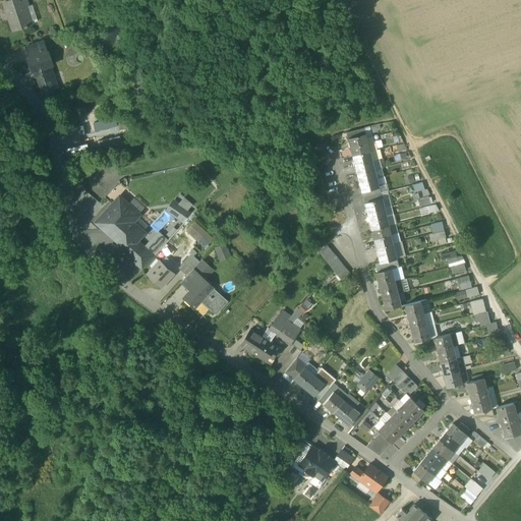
[(10,0),(3,2),(13,31),(24,26),(25,27),(27,27),(27,26),(32,24),(31,23),(25,7),(29,6),(26,0),(10,0)]
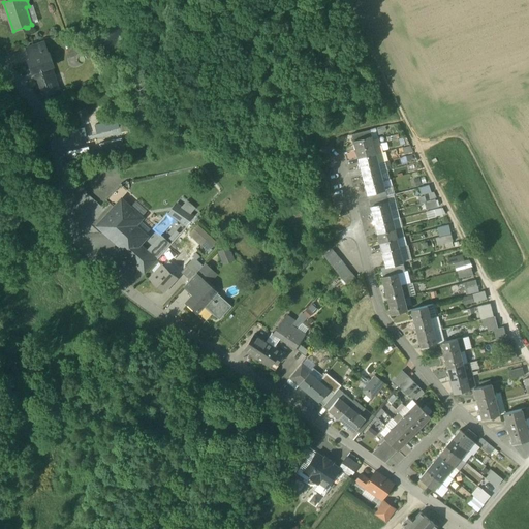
[(29,6),(26,7),(31,24),(38,22),(32,5),(29,6)]
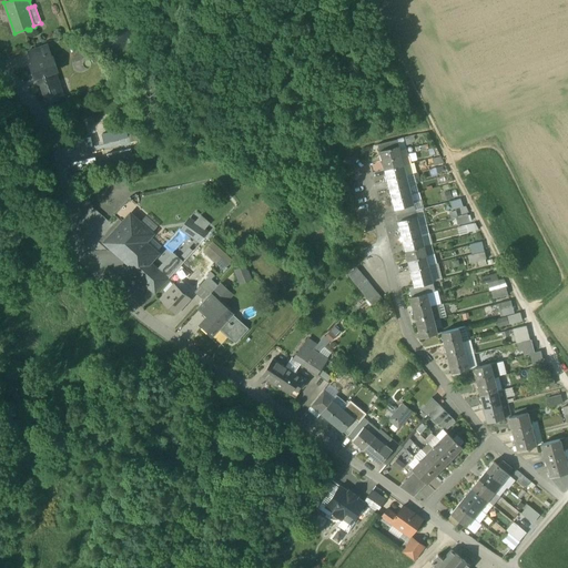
[(69,46),(71,53),(80,51),(77,43),(69,46)]
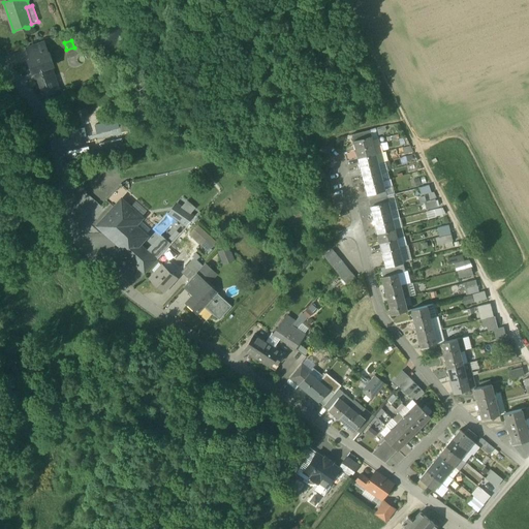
[(26,49),(30,60),(48,55),(43,42),(26,49)]
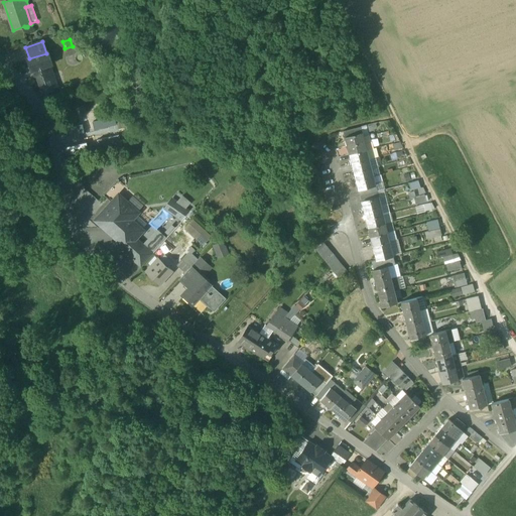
[(82,43),(73,46),(75,51),(83,48),(82,43)]
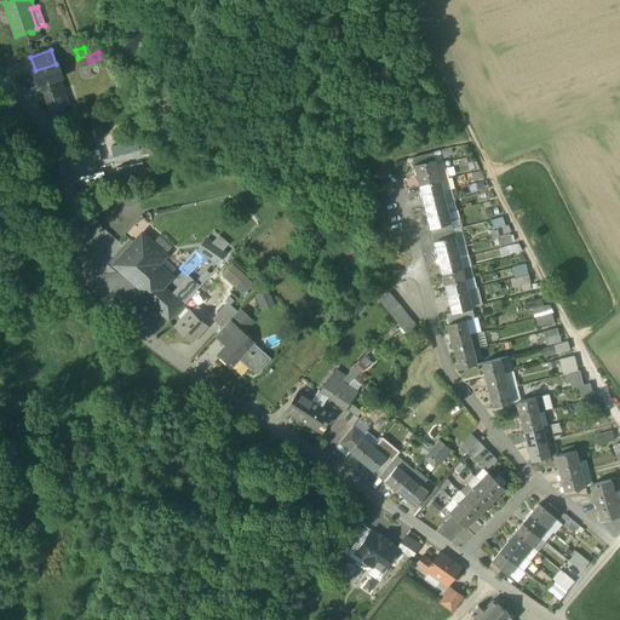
[(78,58),(75,59),(79,70),(91,65),(90,62),(87,56),(78,58)]
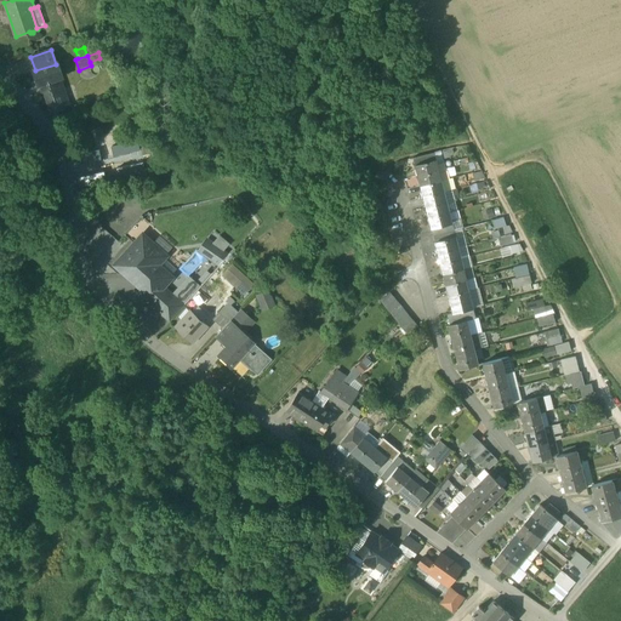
[(41,85),(51,112),(64,108),(58,91),(62,90),(60,79),(62,78),(57,63),(56,64),(35,70),(33,72),(38,86),(41,85)]
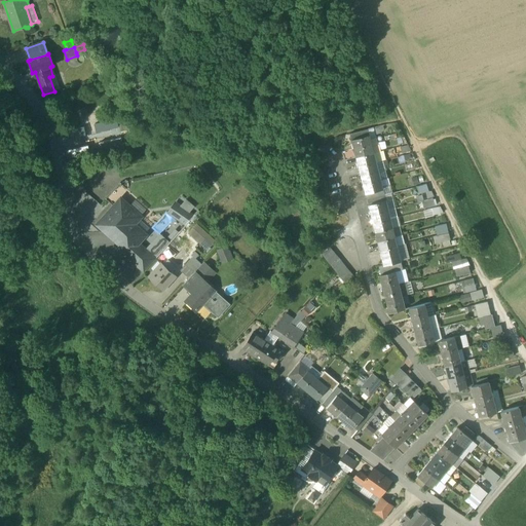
[(96,134),(117,128),(115,120),(94,125),(96,134)]
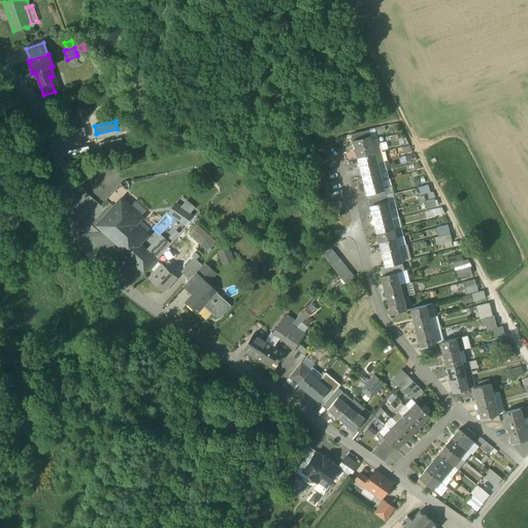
[(64,141),(86,136),(84,129),(62,133),(64,141)]
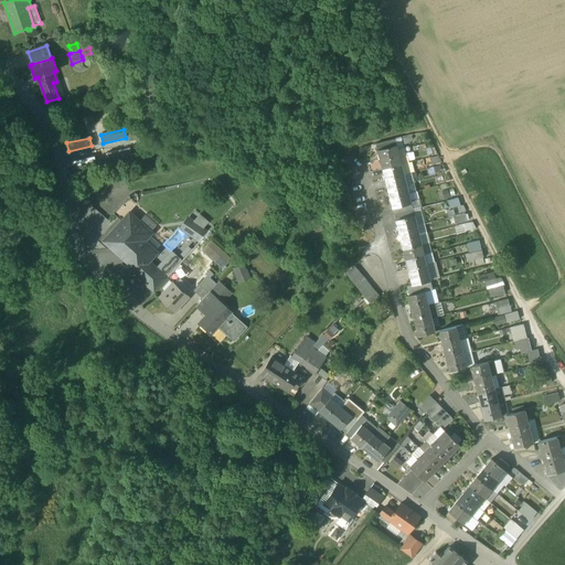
[(376,144),(377,150),(396,145),(395,139),(376,144)]
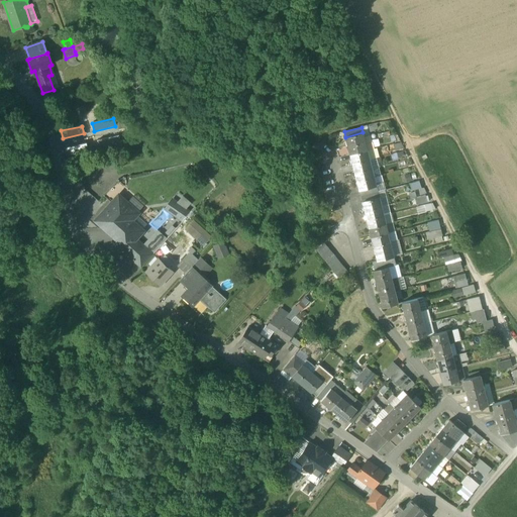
[(345,137),(347,146),(365,141),(364,135),(363,132),(345,137)]
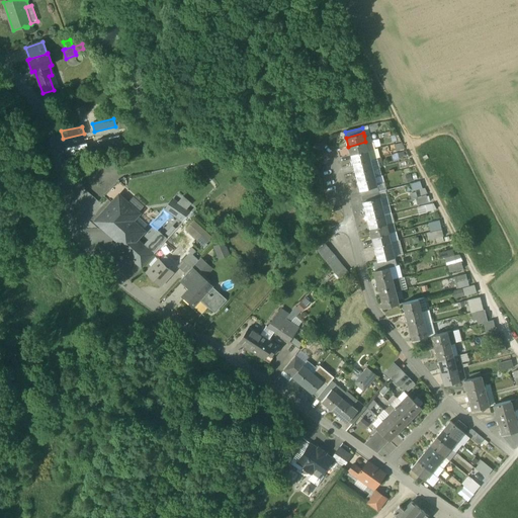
[(98,150),(119,145),(117,137),(96,142),(98,150)]
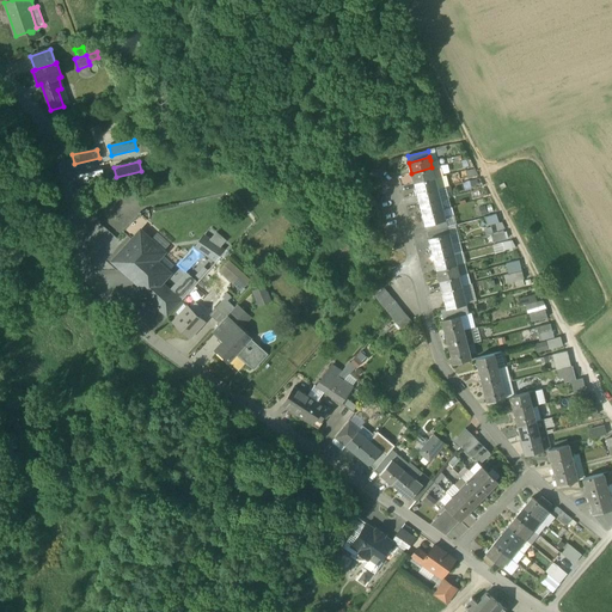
[(439,166),(432,167),(434,178),(441,177),(439,166)]
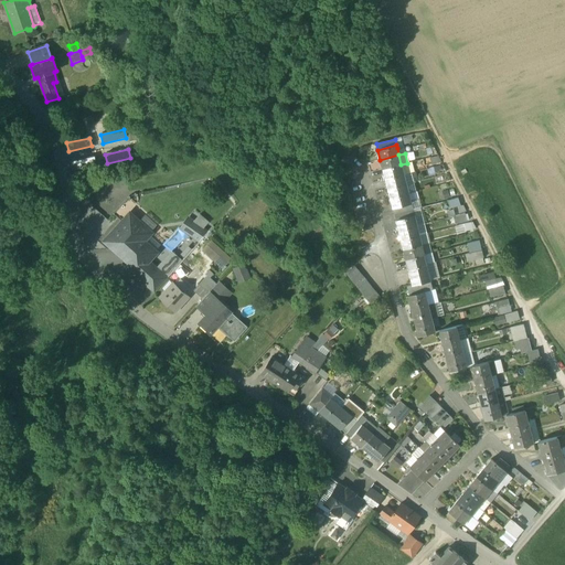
[(380,160),(382,169),(401,164),(398,155),(380,160)]
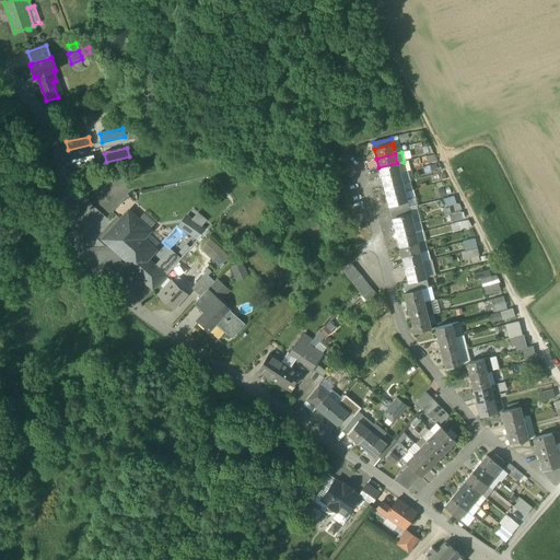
[(434,154),(426,156),(427,164),(438,161),(434,154)]
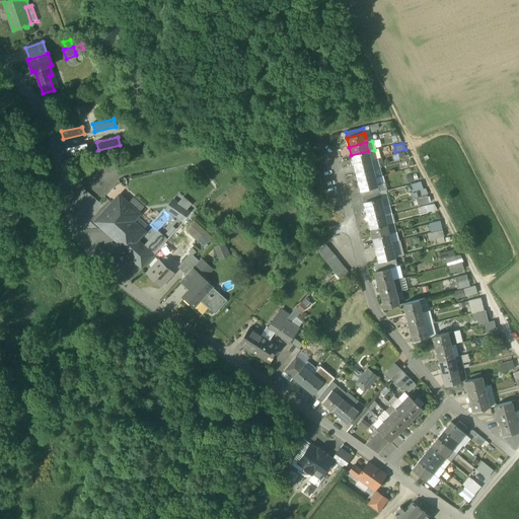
[(67,157),(88,152),(86,144),(65,149),(67,157)]
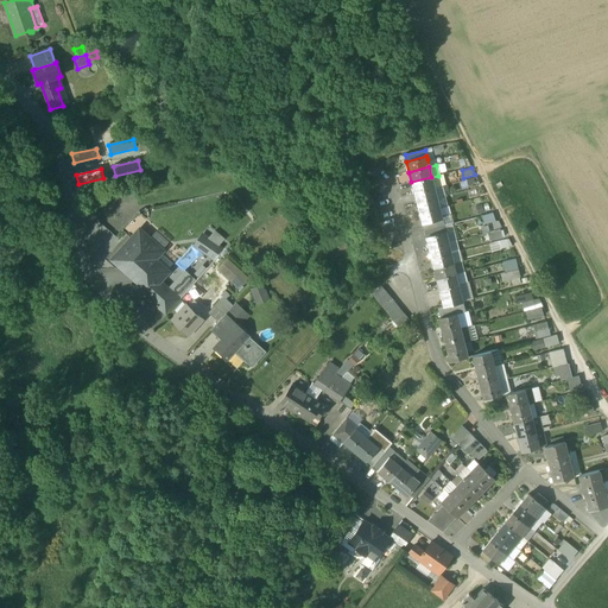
[(438,176),(431,177),(435,188),(442,185),(445,184),(443,175),(438,176)]
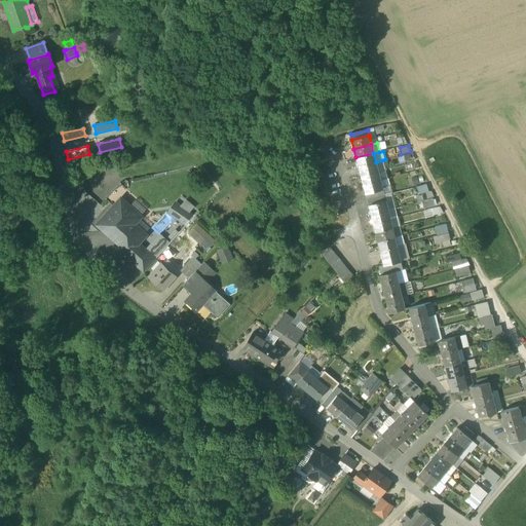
[(355,157),(359,166),(376,162),(373,153),(355,157)]
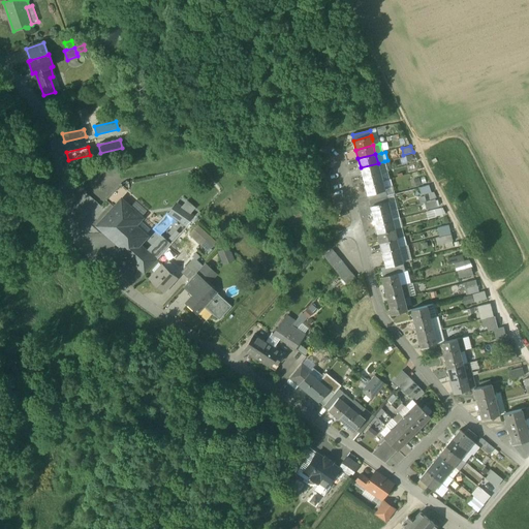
[(384,161),(378,163),(380,173),(387,170),(384,161)]
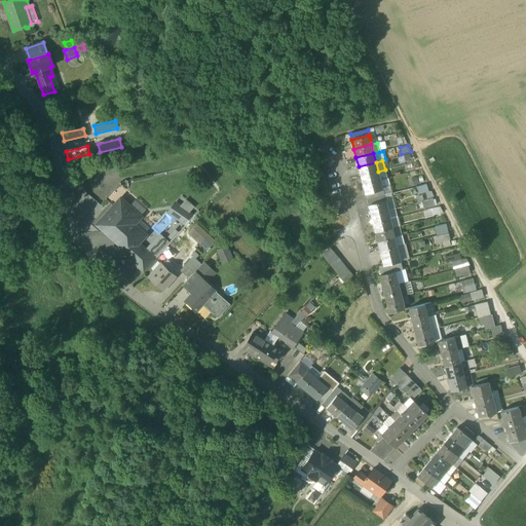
[(359,166),(361,176),(378,172),(376,162),(359,166)]
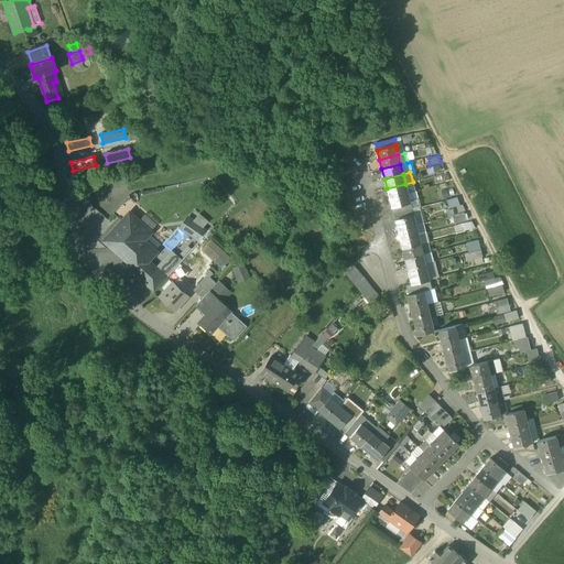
[(413,182),(405,184),(408,193),(415,191),(413,182)]
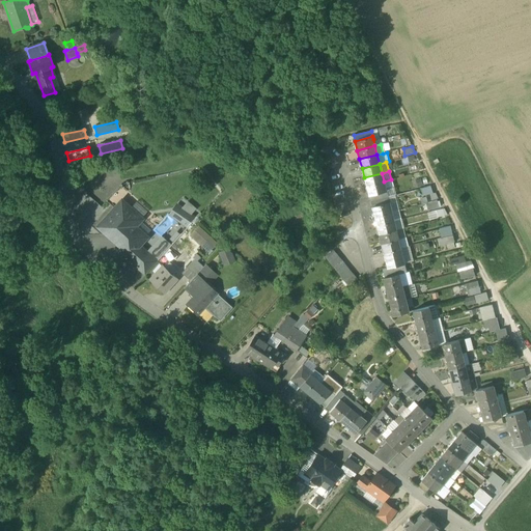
[(364,177),(366,186),(384,182),(382,173),(364,177)]
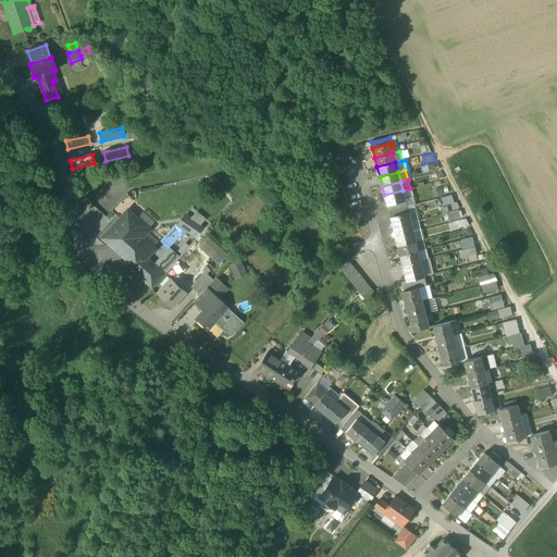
[(410,188),(403,190),(405,200),(407,207),(415,206),(416,205),(411,188),(410,188)]
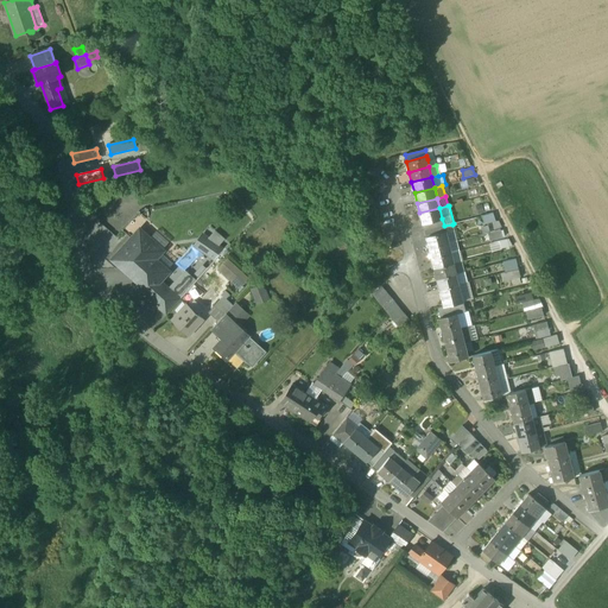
[(442,219),(439,208),(419,213),(422,223),(442,219)]
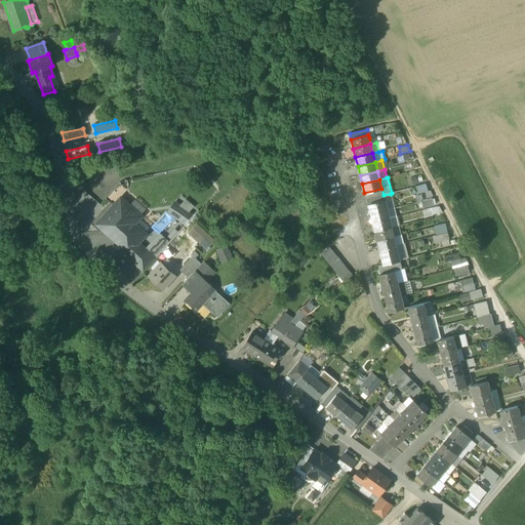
[(105,199),(113,206),(120,199),(128,206),(136,197),(120,183),(105,199)]
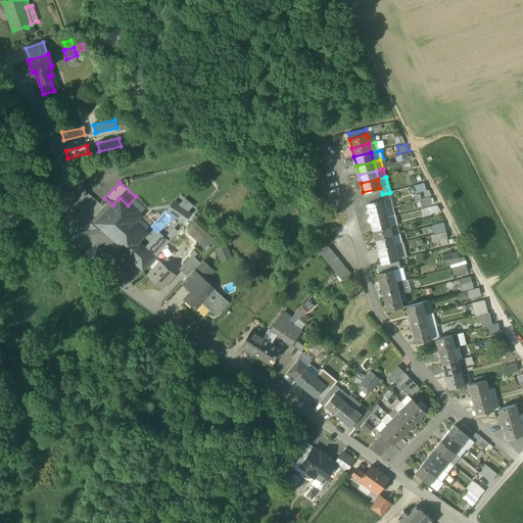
[(415,186),(416,193),(423,191),(426,191),(424,184),(415,186)]
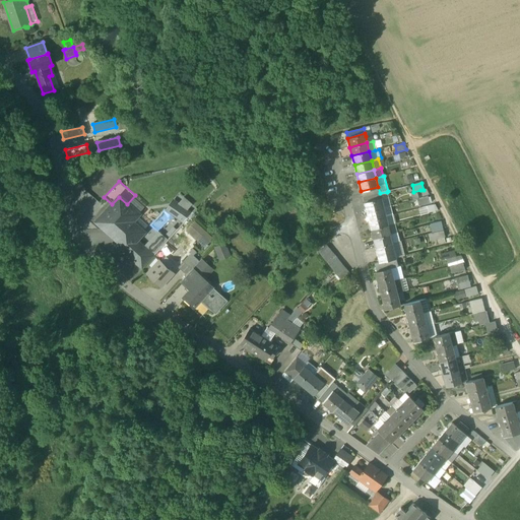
[(361,191),(363,197),(380,193),(378,187),(361,191)]
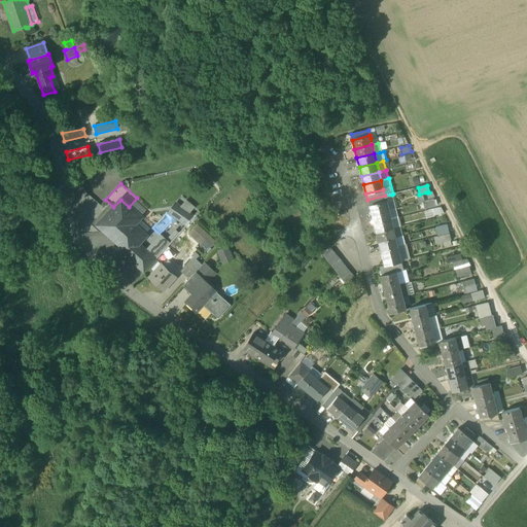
[(386,202),(385,196),(367,200),(369,206),(386,202)]
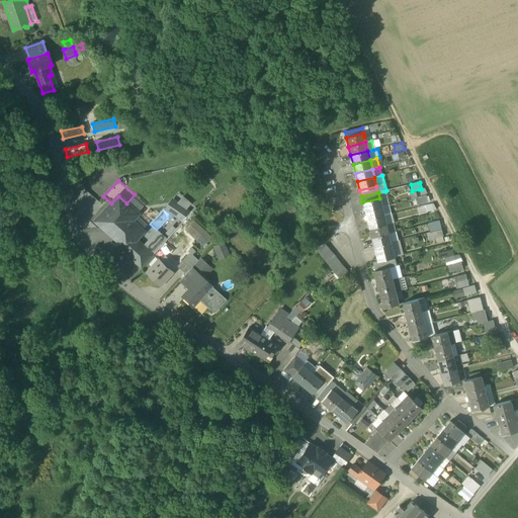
[(147,225),(137,214),(138,213),(126,203),(118,196),(111,203),(96,221),(125,248),(126,249),(136,239),(143,232),(142,231),(147,225)]
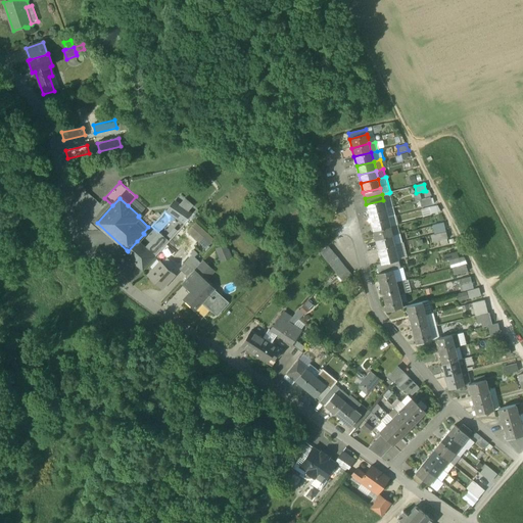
[(135,198),(128,205),(139,216),(145,208),(135,198)]
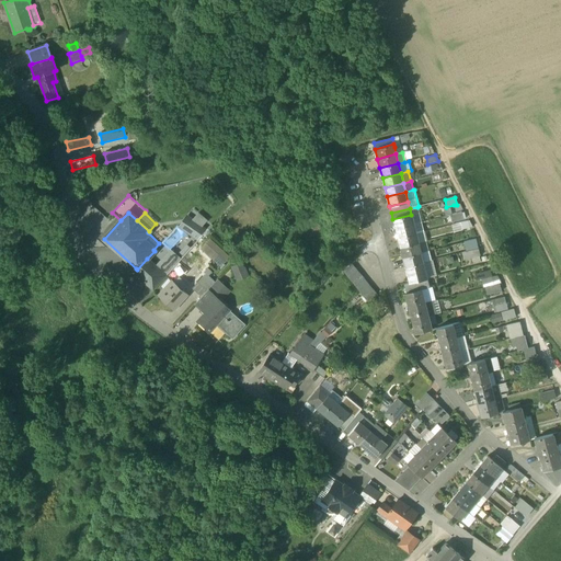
[(198,213),(192,220),(202,227),(208,220),(198,213)]
